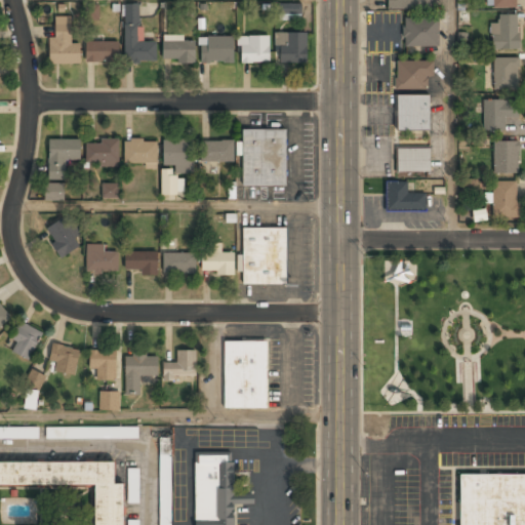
[(387,0),(388,8),(432,8),(432,0),(387,0)]
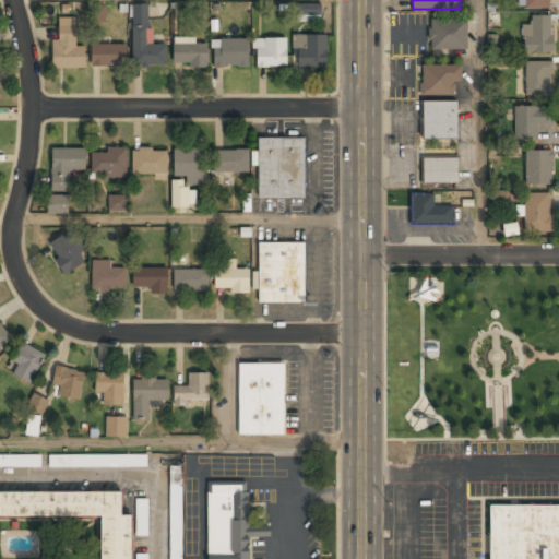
[(321,3),(297,3),(297,22),(321,21),(321,3)]
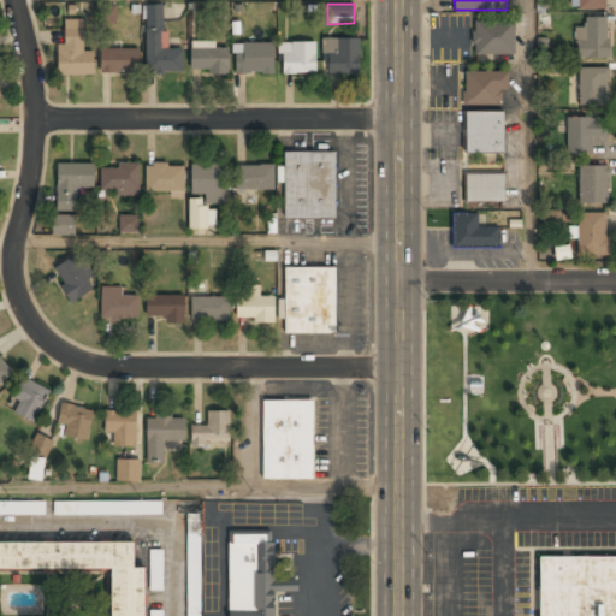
[(117,6),(100,5),(100,24),(116,24),(117,6)]
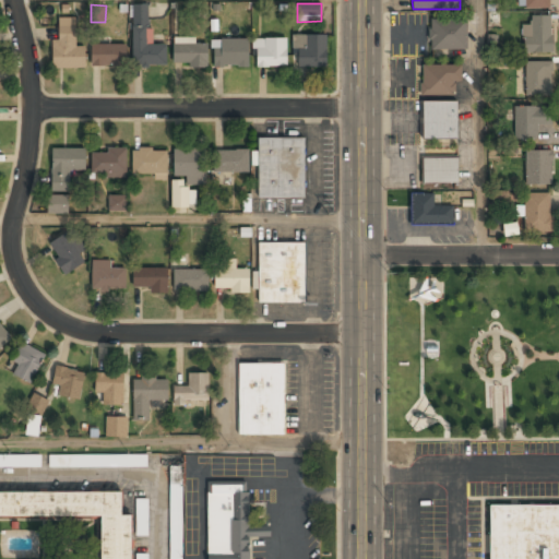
[(132,4),(132,66),(166,67),(167,44),(150,44),(150,4),(132,4)]
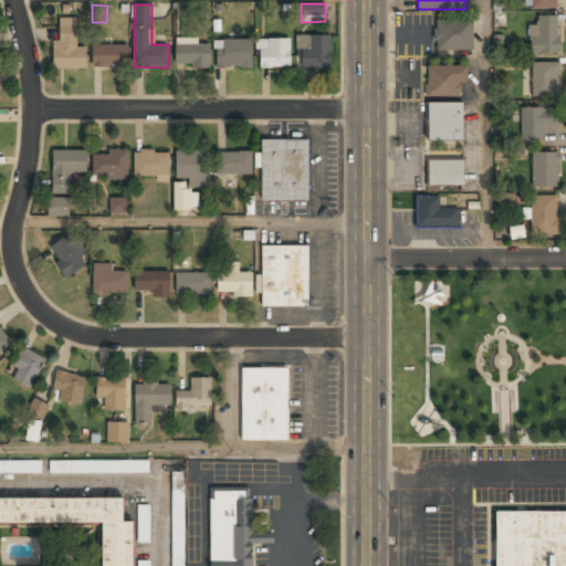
[(558,53),(558,17),(537,17),(537,25),(528,25),(528,53),(558,53)]
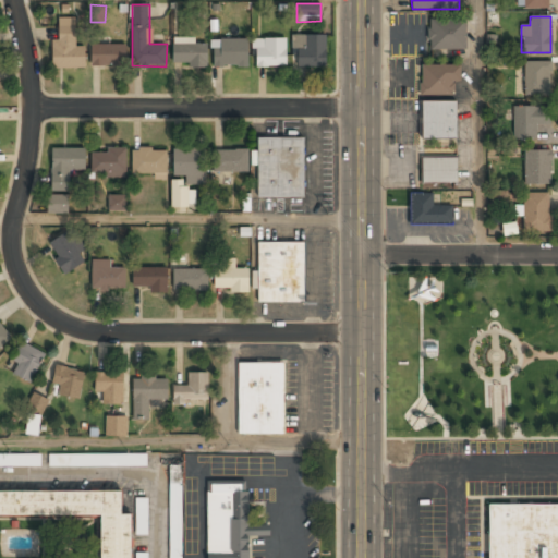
[(52,39),(53,67),(86,67),(86,45),(75,45),(75,17),(59,17),(59,39),(52,39)]
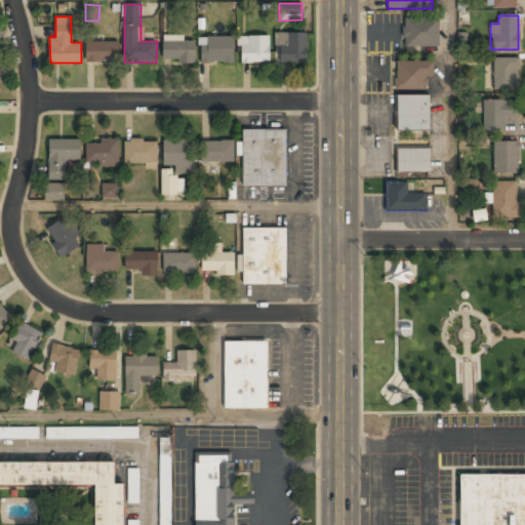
[(405,18),(405,46),(439,47),(439,18),(405,18)]
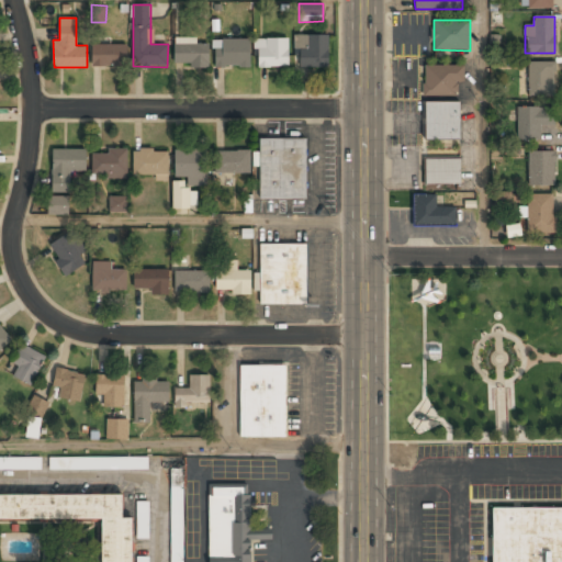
[(328,67),(328,35),(295,35),(295,67),(328,67)]
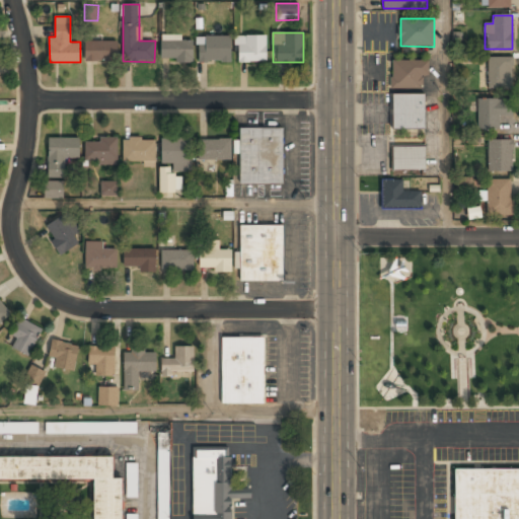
[(267,35),(236,35),(236,62),(267,62),(267,35)]
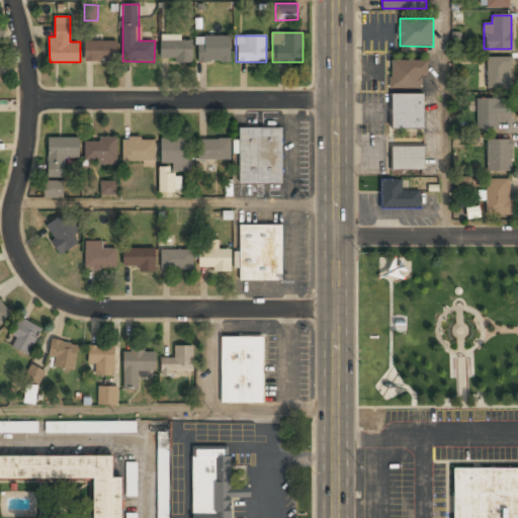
[(231,63),(231,36),(197,36),(197,63),(231,63)]
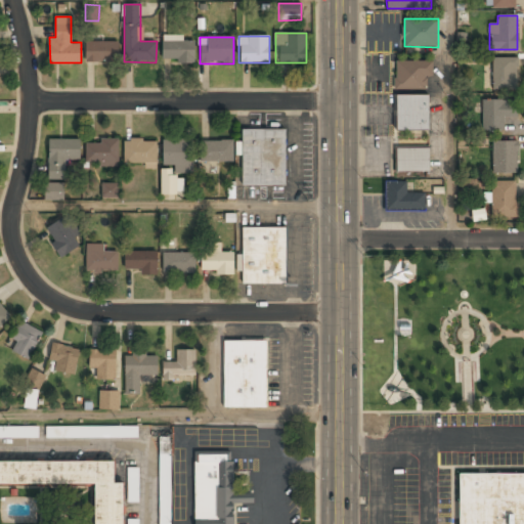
[(163,40),(163,62),(195,62),(195,40),(163,40)]
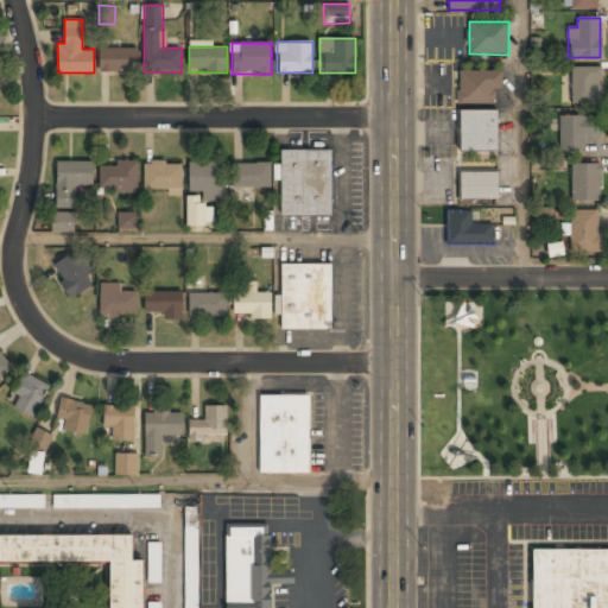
[(137,48),(100,48),(100,71),(137,71),(137,48)]
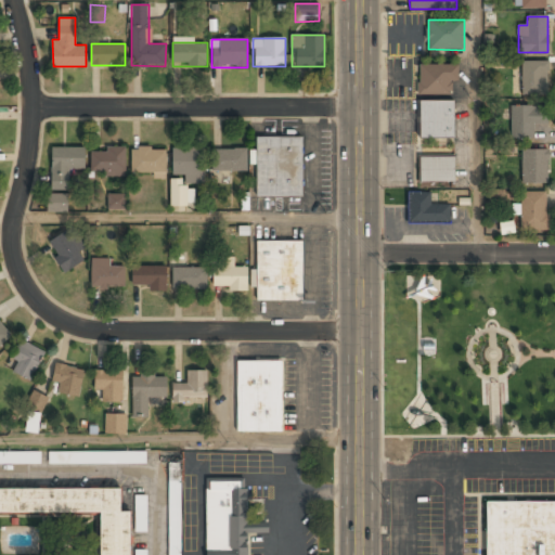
[(546,95),(546,62),(523,62),(523,95),(546,95)]
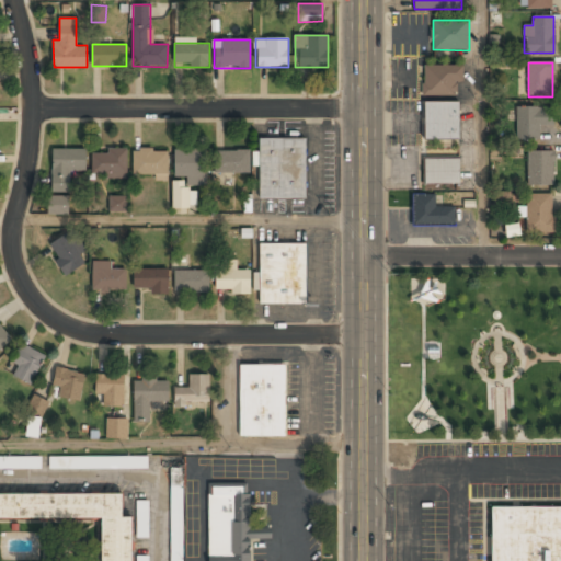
[(462,83),(462,66),(423,66),(423,96),(456,96),(456,83),(462,83)]
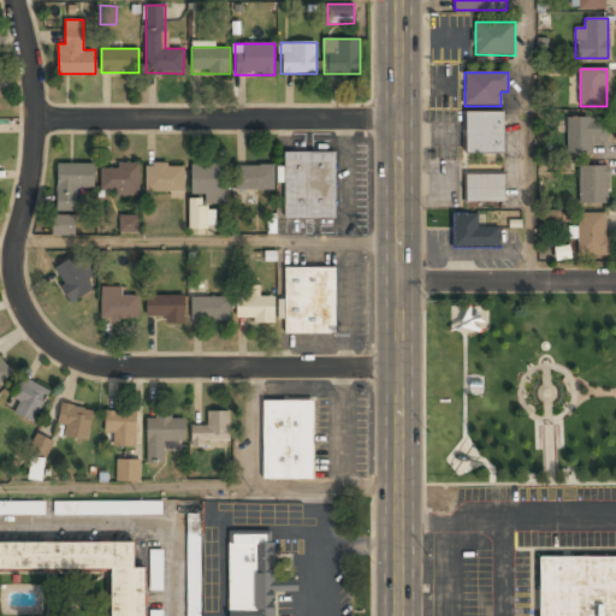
[(467,153),(503,153),(503,112),(467,112),(467,153)]
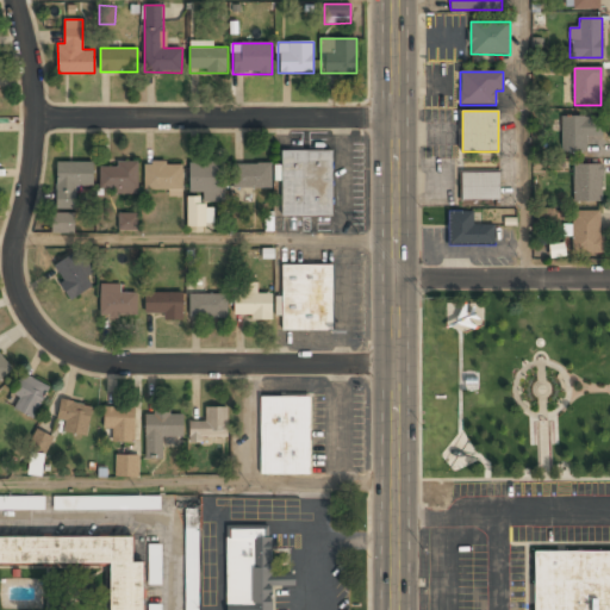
[(561,116),(561,151),(597,151),(597,116),(561,116)]
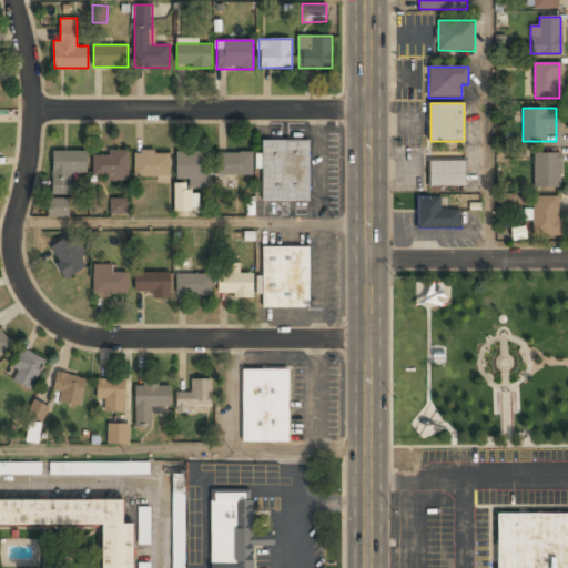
[(311,140),(262,141),(262,202),(311,202),(311,140)]
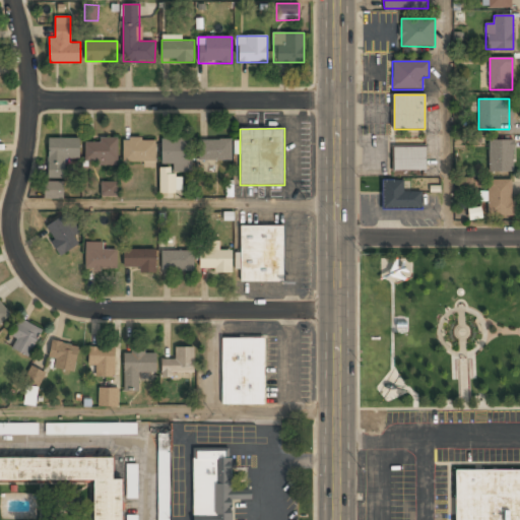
[(49,138),(49,177),(65,177),(65,158),(79,158),(79,138),(49,138)]
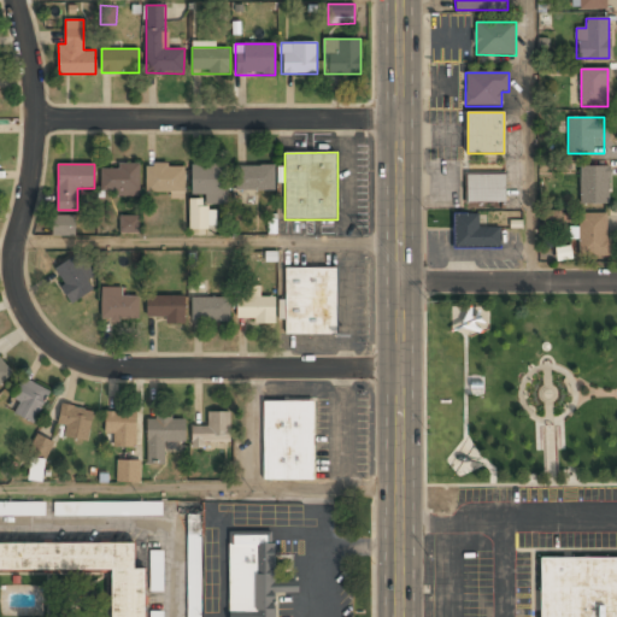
[(184,164),(147,164),(147,193),(184,193),(184,164)]
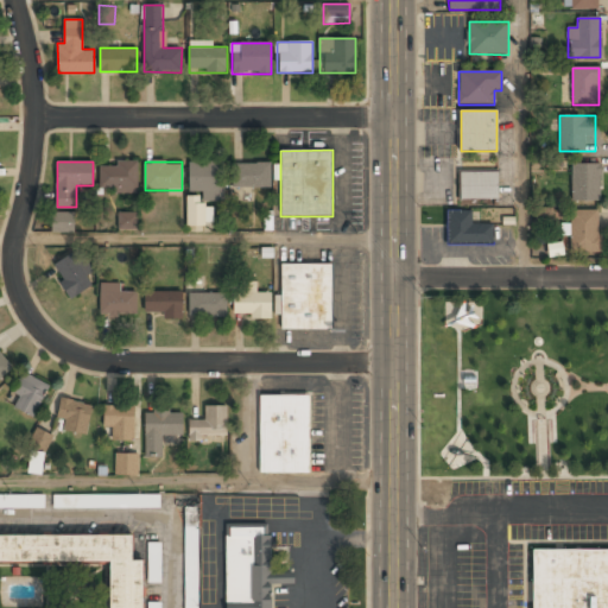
[(204,198),(223,198),(223,162),(189,162),(189,191),(204,191),(204,198)]
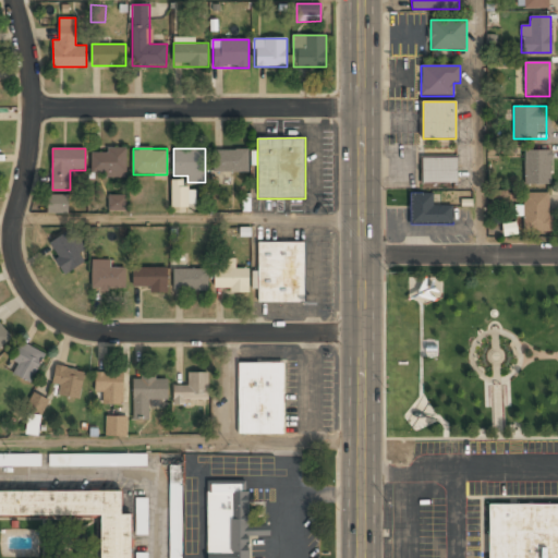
[(125,176),(125,149),(92,149),(92,176),(125,176)]
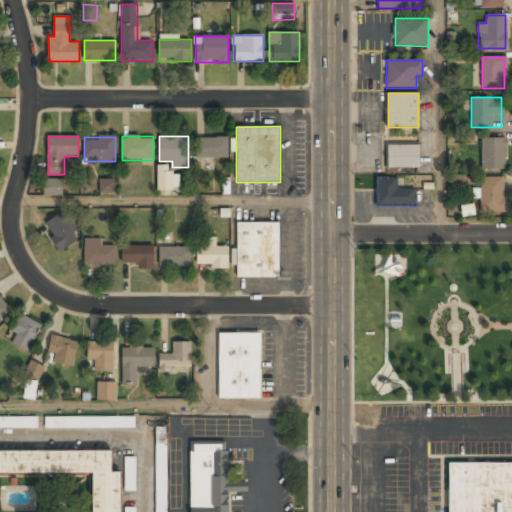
[(197,137),(197,158),(228,158),(228,137),(197,137)]
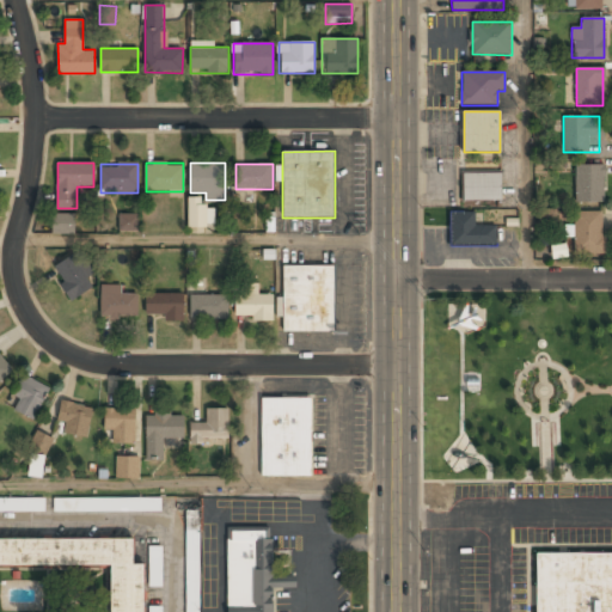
[(576,202),(604,202),(604,165),(576,165),(576,202)]
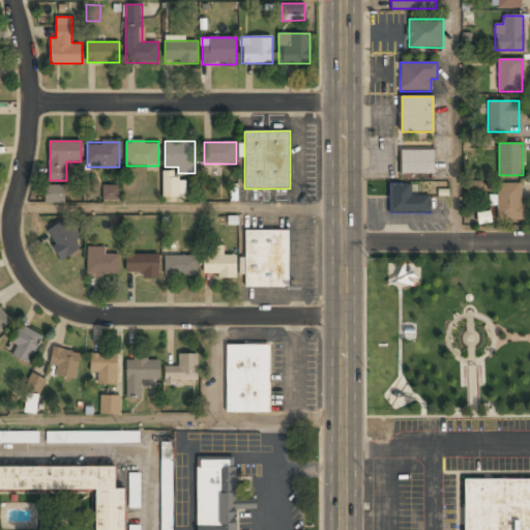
[(434,149),(400,149),(400,174),(434,174),(434,149)]
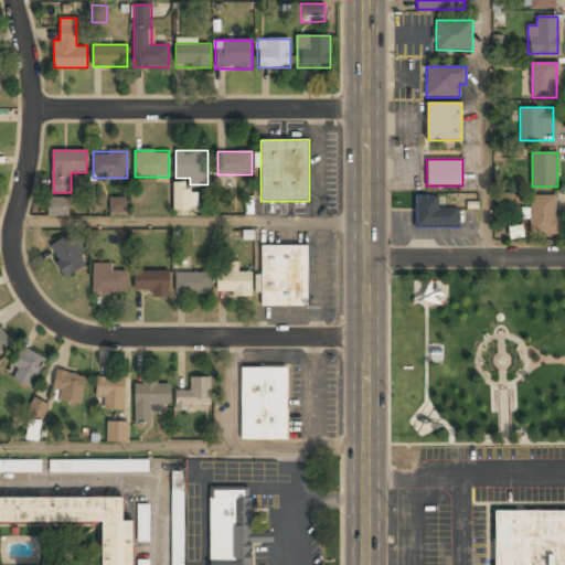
[(173,209),(199,209),(198,192),(188,192),(188,181),(173,181),(173,209)]
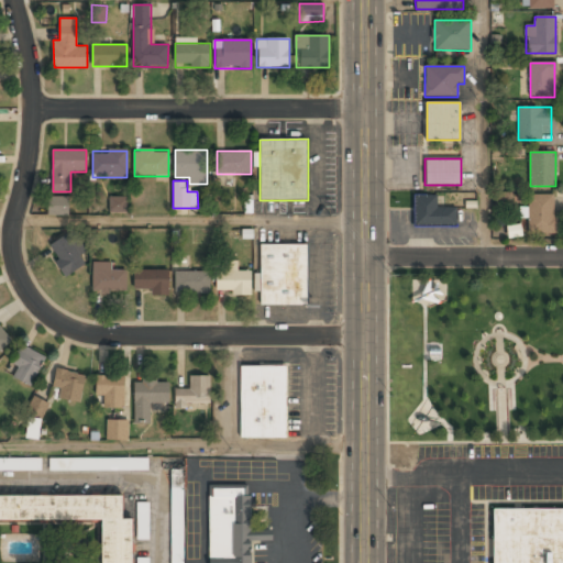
[(437,195),(414,195),(414,225),(457,225),(457,208),(437,208),(437,195)]
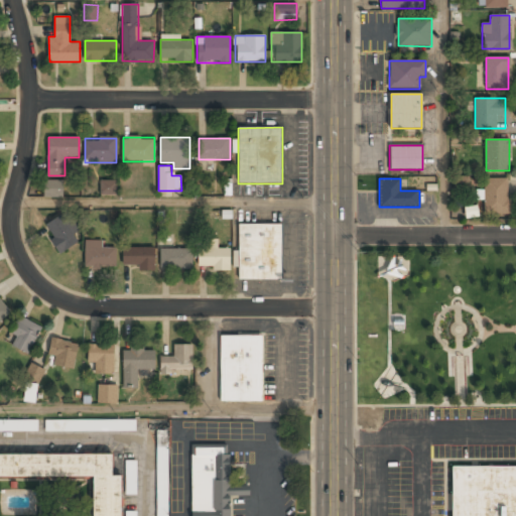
[(484,214),(509,214),(509,178),(484,178),(484,214)]
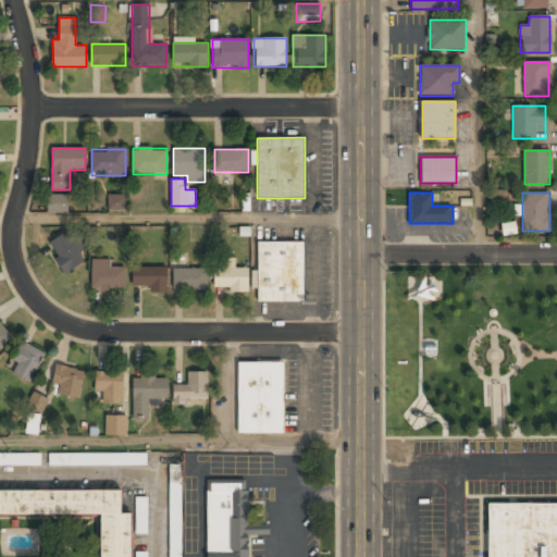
[(67,196),(49,195),(48,212),(67,212),(67,196)]
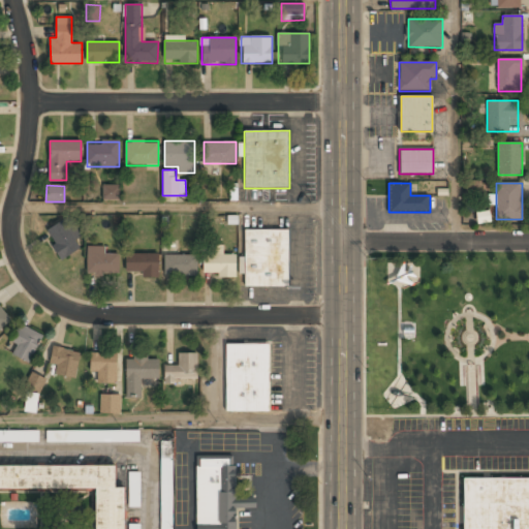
[(106,198),(119,198),(119,186),(106,186),(106,198)]
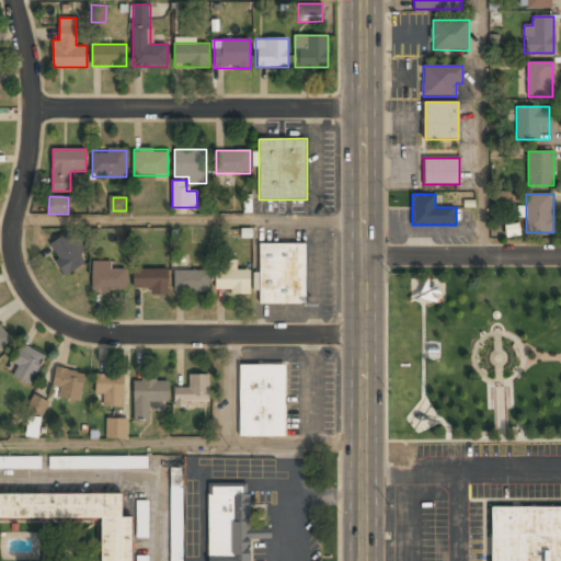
[(88,265),(73,232),(50,242),(65,275),(88,265)]
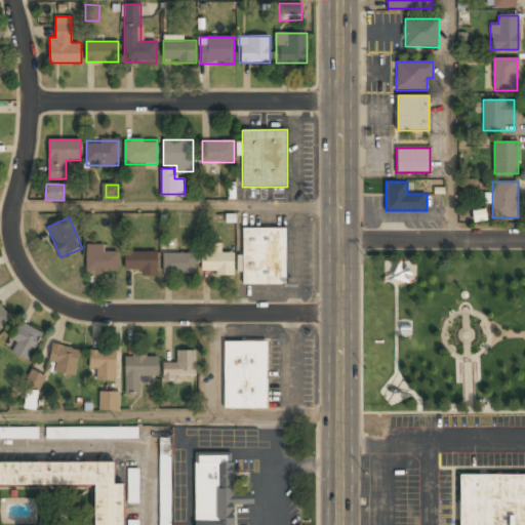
[(287,228),(242,228),(242,283),(287,283),(287,228)]
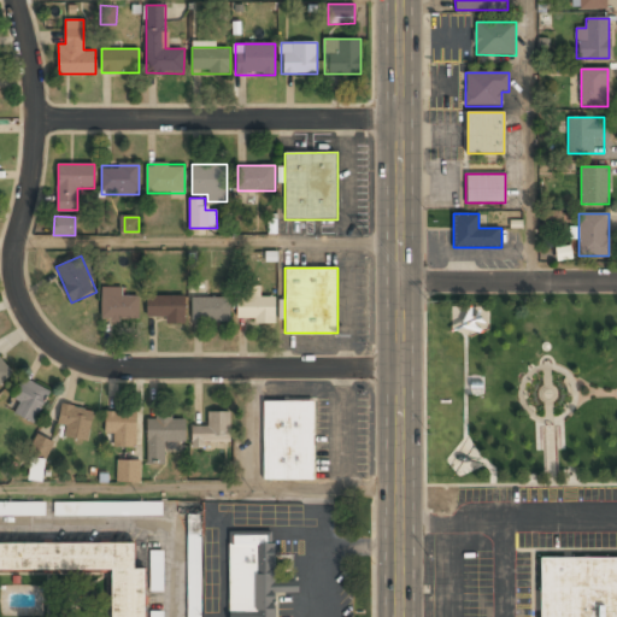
[(101,319),(140,319),(140,297),(123,297),(123,287),(101,287),(101,319)]
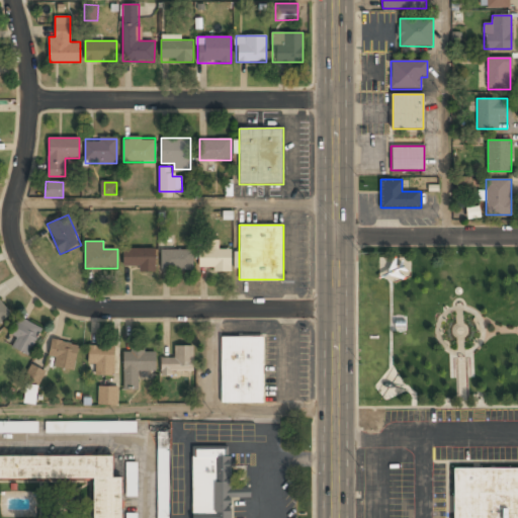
[(156,248),(123,248),(123,269),(156,269),(156,248)]
